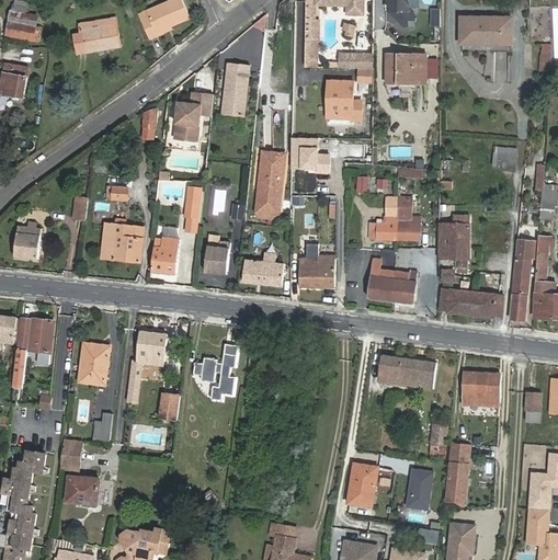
[(11,0),(9,11),(20,13),(22,0),(11,0)]
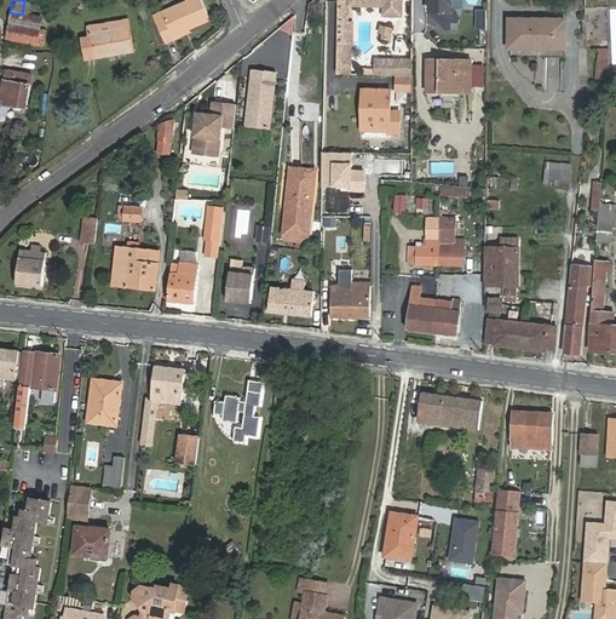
[(173,38),(186,32),(211,21),(201,0),(191,0),(153,18),(166,45),(174,40),(173,38)]
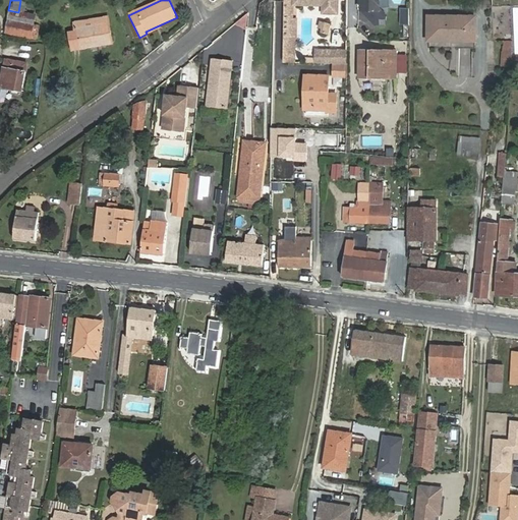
[(281,0),(281,44),(280,63),(293,63),(293,39),(295,39),(295,19),(291,19),(291,5),(323,5),(323,13),(337,13),(336,0),(281,0)]
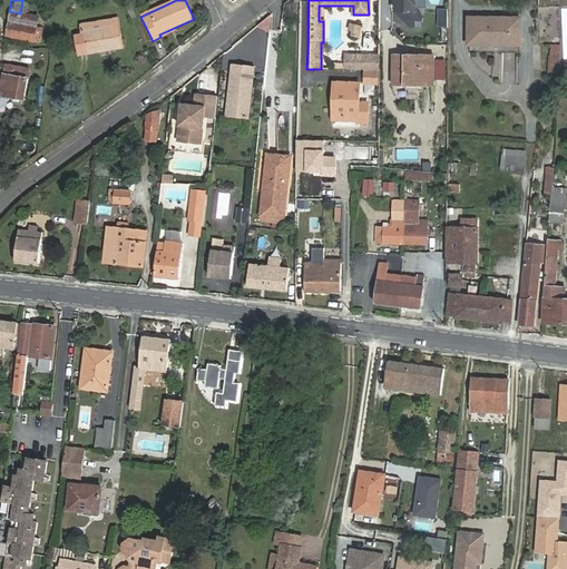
[(393,0),(394,13),(408,28),(418,29),(419,18),(413,13),(413,0),(393,0)]
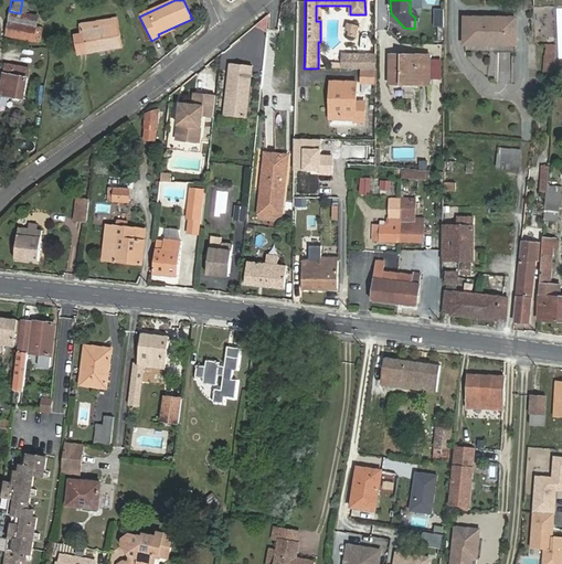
[(432,8),(431,25),(439,25),(441,8),(432,8)]
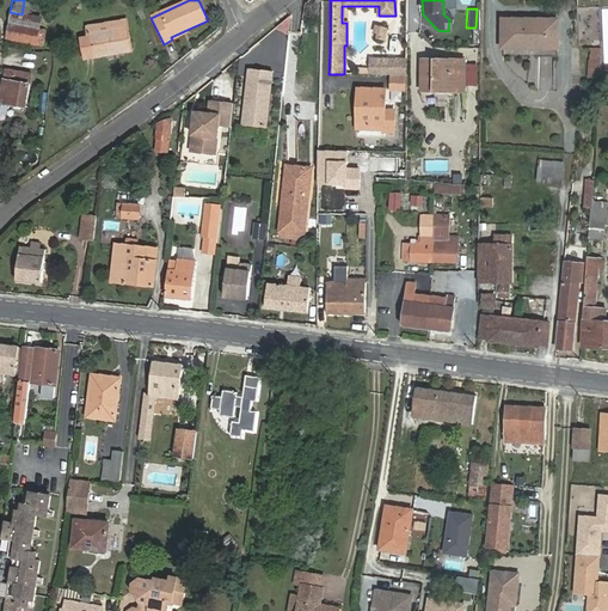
[(35,32),(40,32),(40,28),(35,26),(36,17),(22,14),(10,12),(8,12),(4,38),(32,43),(35,32)]
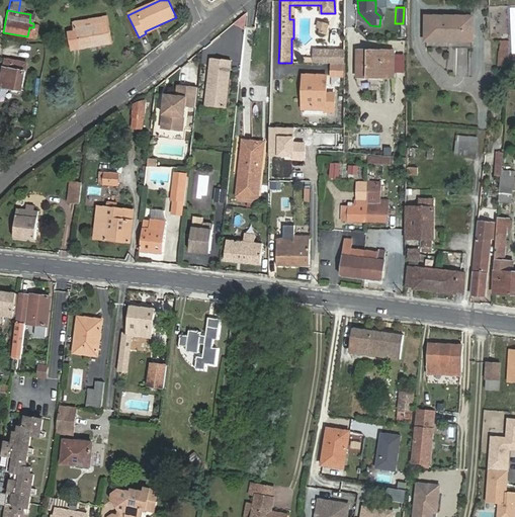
[(76,29),(79,48),(110,42),(105,17),(72,23),(73,29),(76,29)]
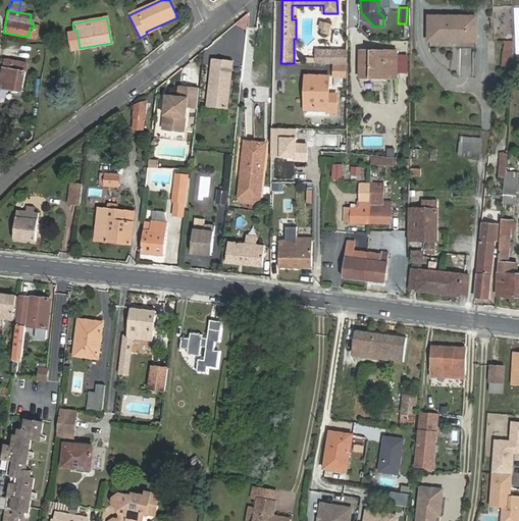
[(330,24),(320,22),(319,28),(328,31),(330,24)]
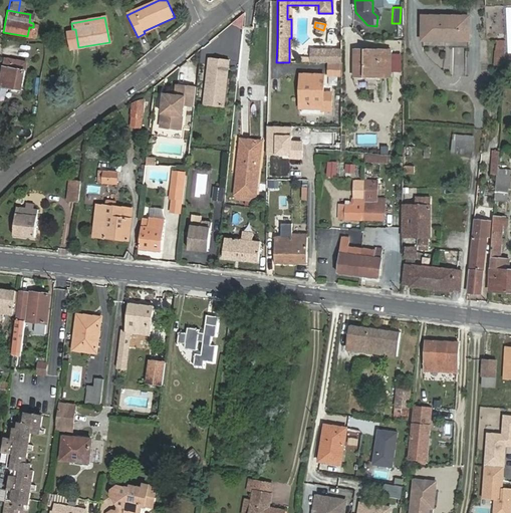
[(466,45),(466,23),(421,23),(420,45),(466,45)]
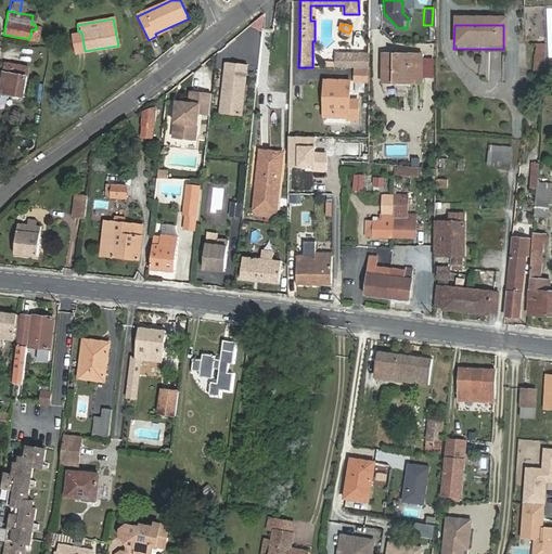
[(85,51),(81,31),(78,31),(79,35),(73,35),(76,52),(85,51)]
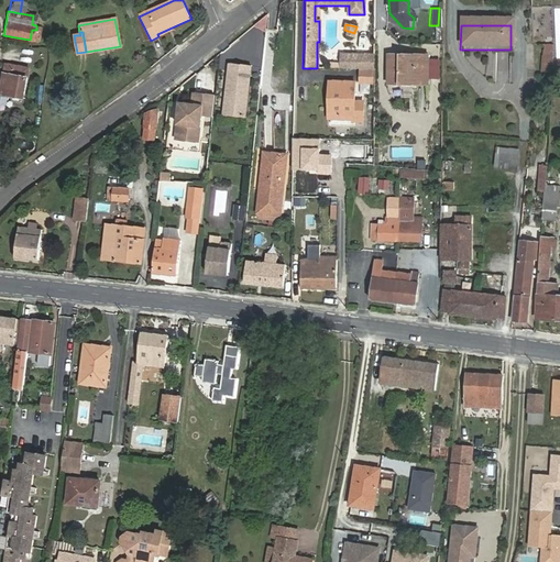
[(538,70),(550,70),(550,48),(539,48),(538,70)]
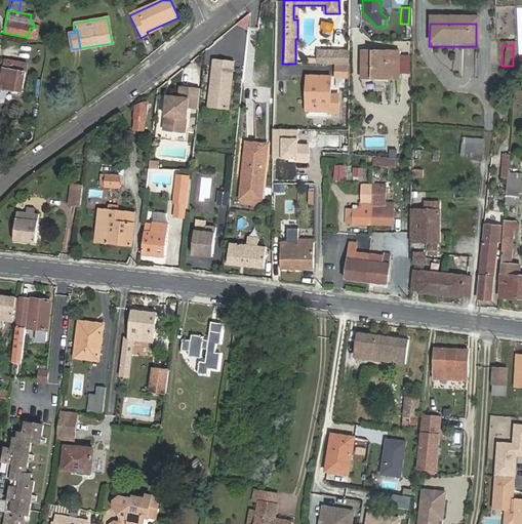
[(348,66),(348,51),(317,50),(317,57),(317,65),(333,65),(337,65),(348,66)]
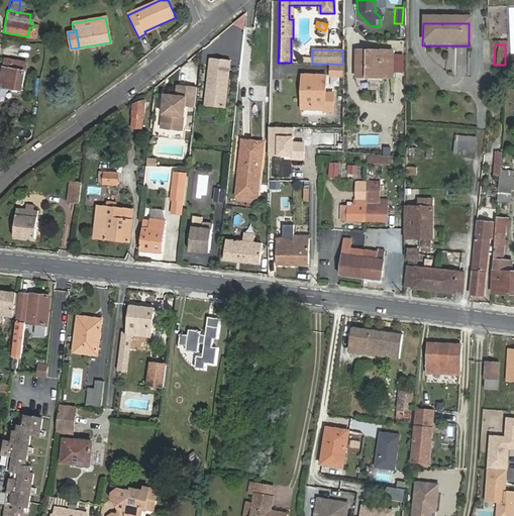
[(209,56),(203,103),(223,105),(228,58),(209,56)]
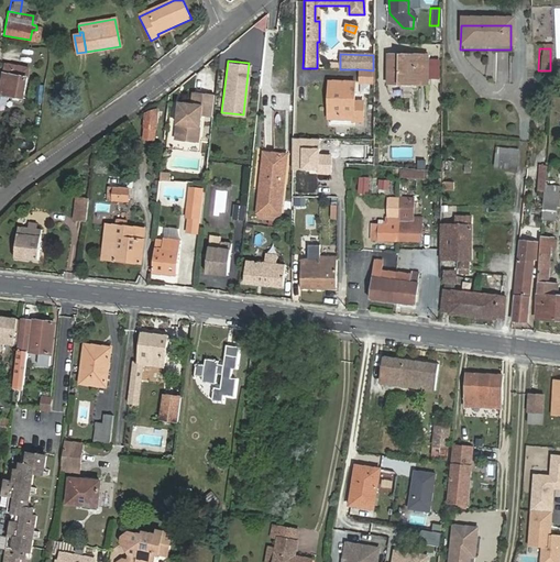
[(424,91),(424,63),(385,62),(385,91),(424,91)]
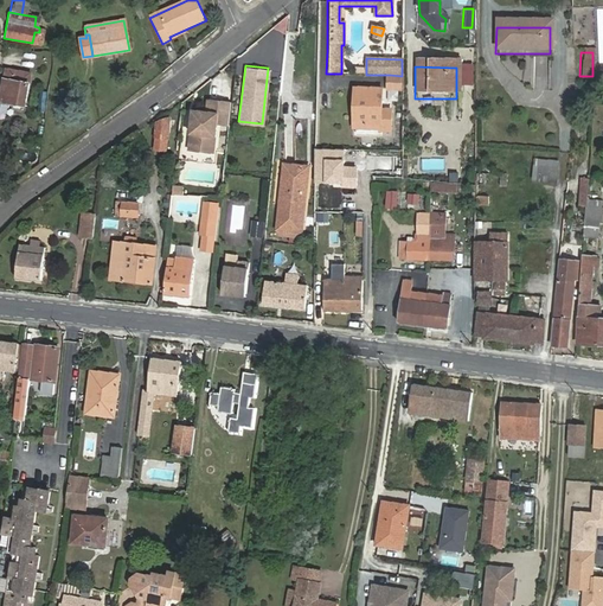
[(21,104),(26,71),(2,68),(0,81),(0,101),(21,104)]
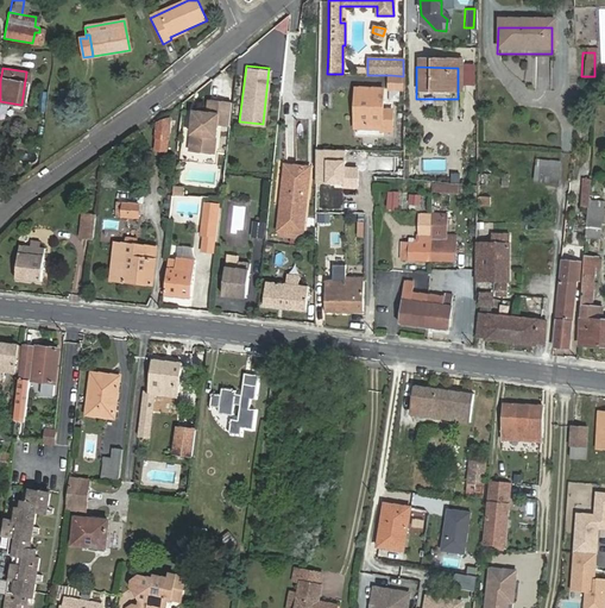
[(386,75),(386,89),(402,91),(403,76),(391,75),(386,75)]
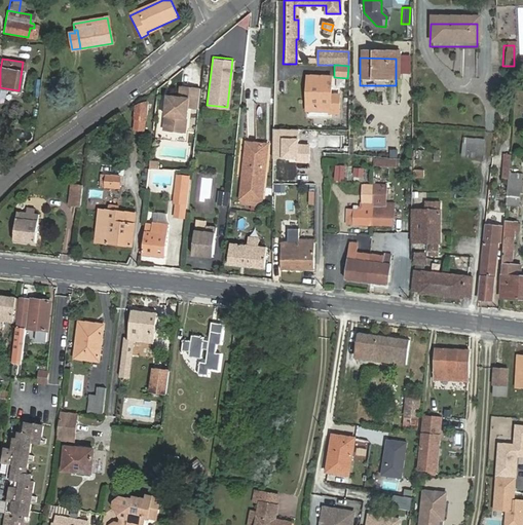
[(306,76),(305,88),(308,88),(307,110),(328,111),(328,115),(337,115),(337,96),(329,95),(330,76),(306,76)]
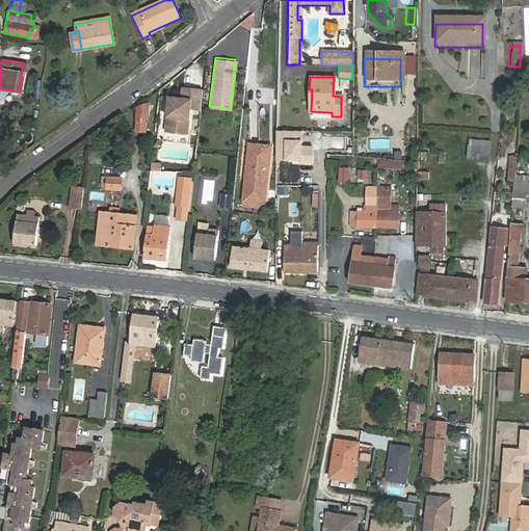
[(180,95),(167,94),(164,128),(186,130),(190,85),(181,84),(180,95)]
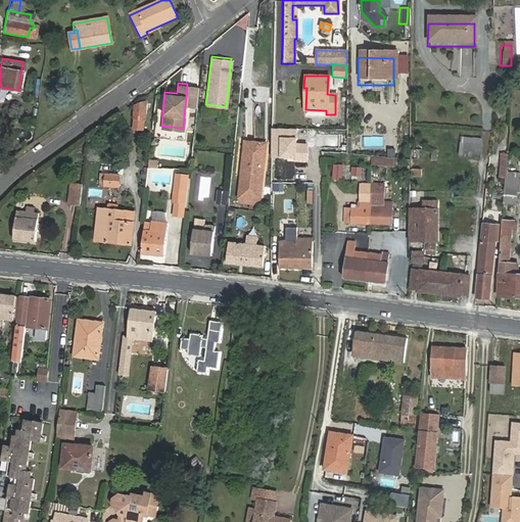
[(306,88),(303,88),(303,113),(326,114),(326,110),(305,109),(306,88)]
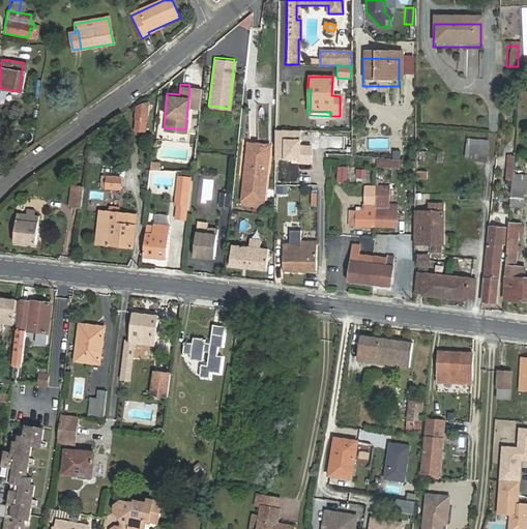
[(146,103),(136,101),(134,120),(144,121),(146,103)]
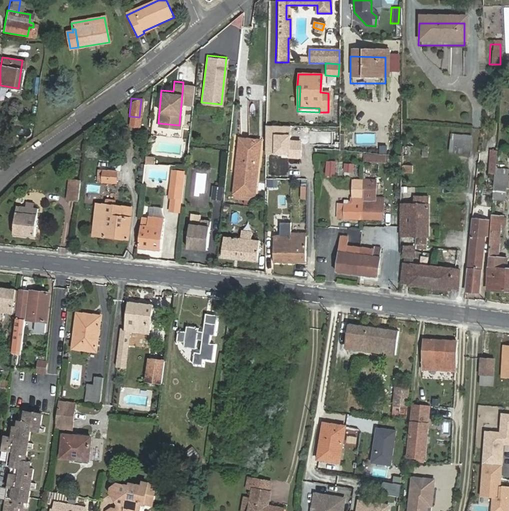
[(239,137),(232,192),(253,194),(255,176),(254,176),(255,166),(253,166),(255,139),(239,137)]
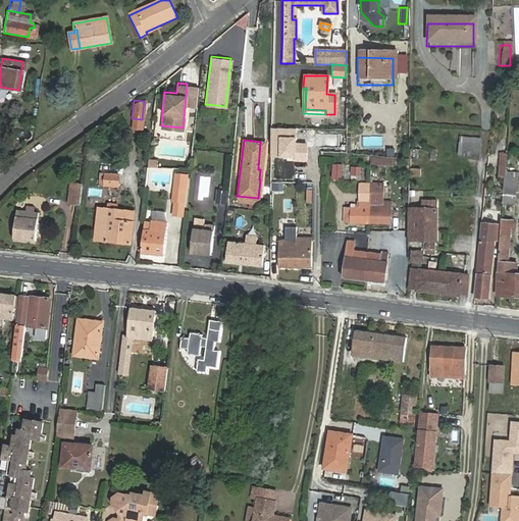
[(288,145),(286,145),(286,156),(296,156),(296,146),(291,146),(291,141),(288,141),(288,145)]
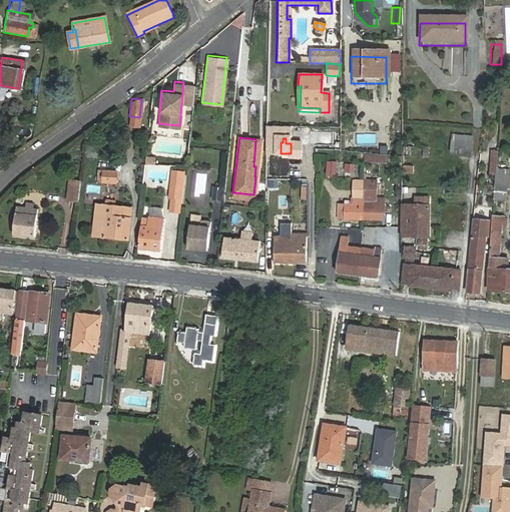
[(301,143),(296,143),(291,143),(291,153),(300,154),(301,143)]
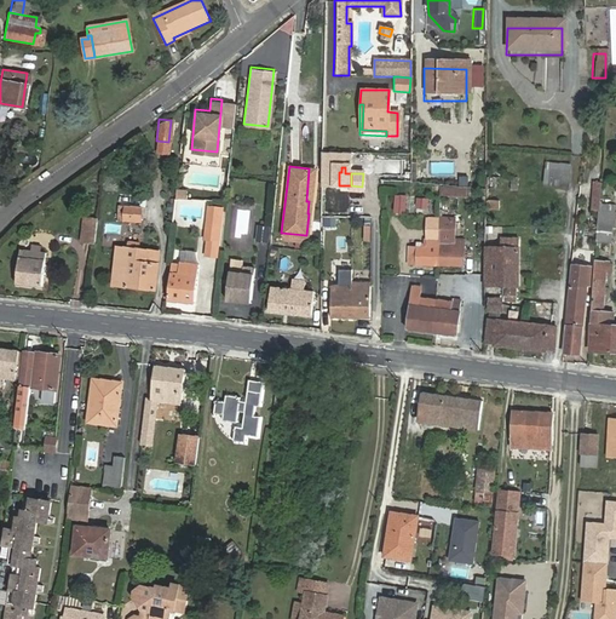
[(498,176),(485,175),(485,199),(498,199),(498,176)]
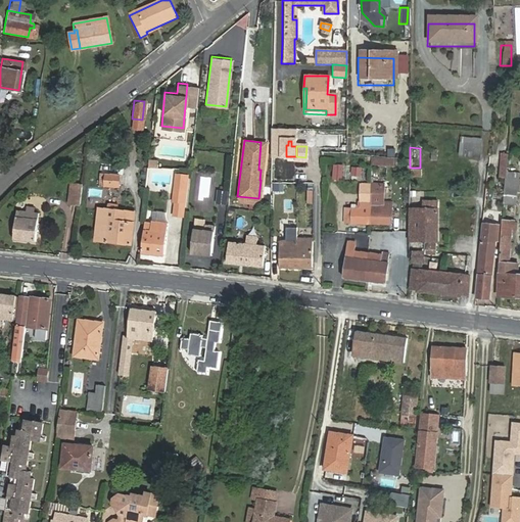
[(104,173),(104,183),(117,183),(117,173),(104,173)]
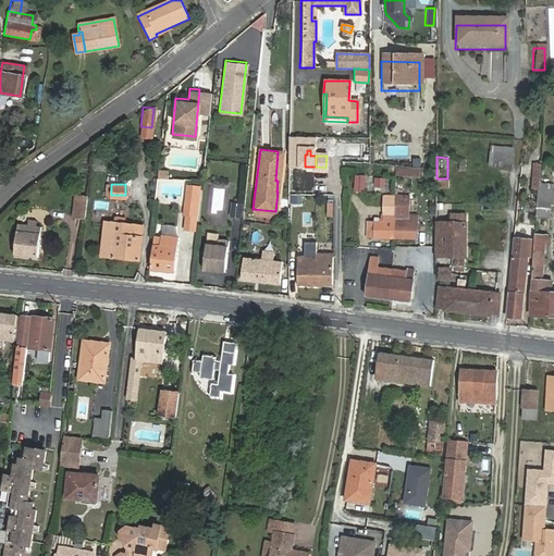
[(71,215),(83,217),(86,196),(73,194),(71,215)]
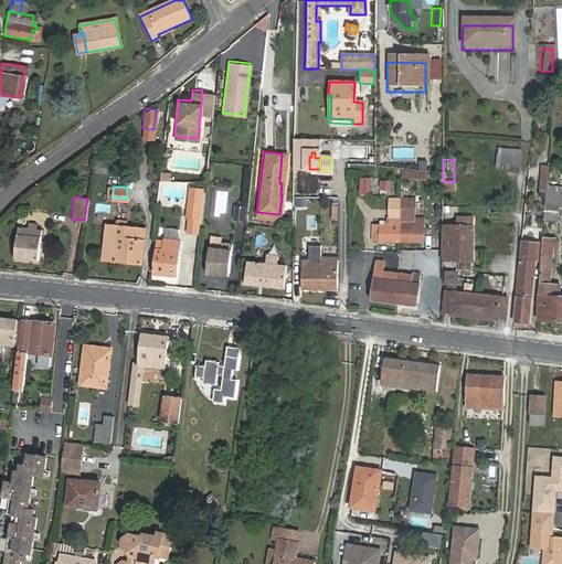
[(399,224),(400,197),(382,197),(381,220),(378,220),(378,223),(399,224)]
